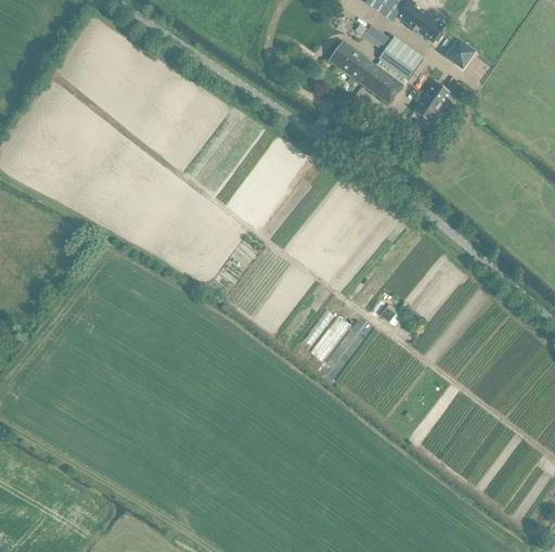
[(392,21),(397,15),(433,41),(446,24),(412,0),(366,0),(365,1),(392,21)]
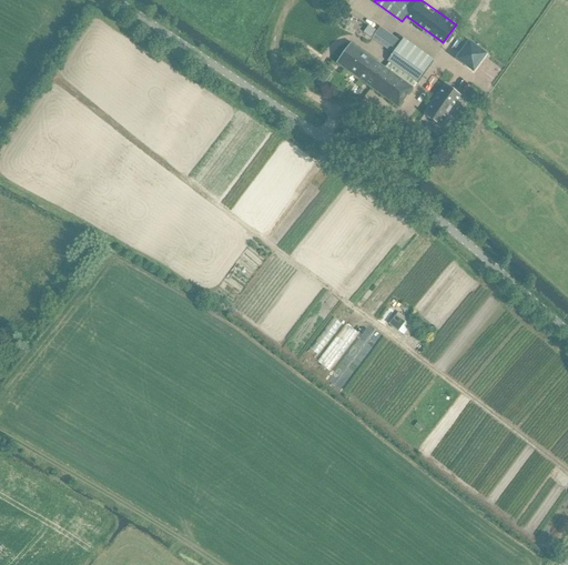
[(351,41),(336,61),(365,81),(398,106),(413,86),(397,74),(401,68),(417,80),(433,57),(403,36),(387,59),(388,60),(384,66),(351,41)]
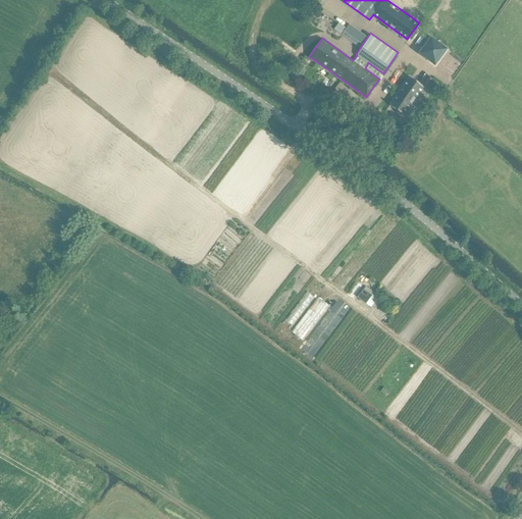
[(448,49),(430,37),(418,54),(435,66),(448,49)]
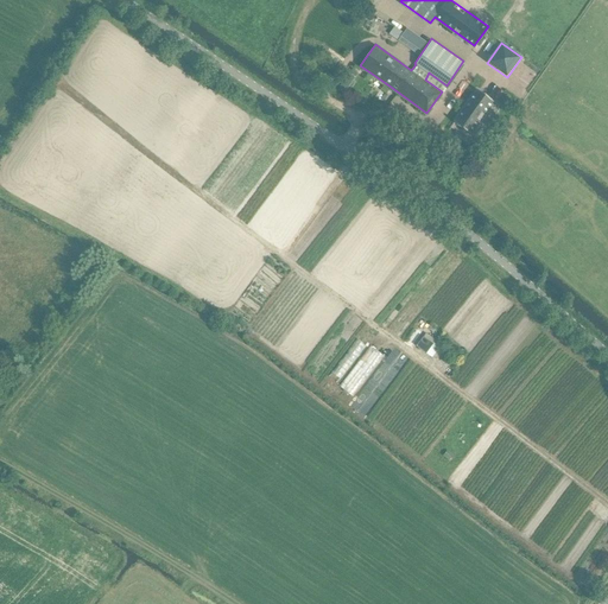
[(346,75),(337,87),(343,91),(352,80),(358,71),(352,67),(346,75)]
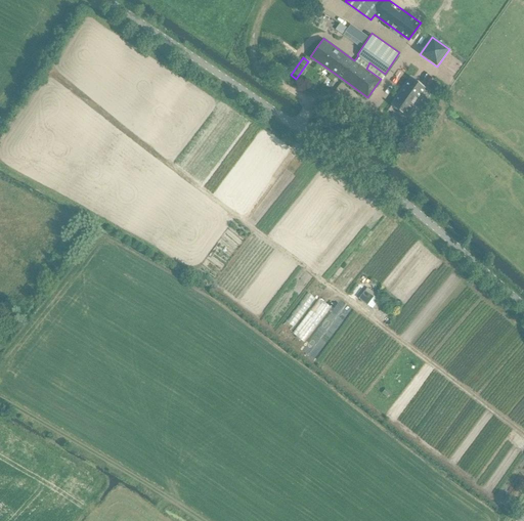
[(390,103),(401,112),(406,115),(427,87),(410,75),(390,103)]
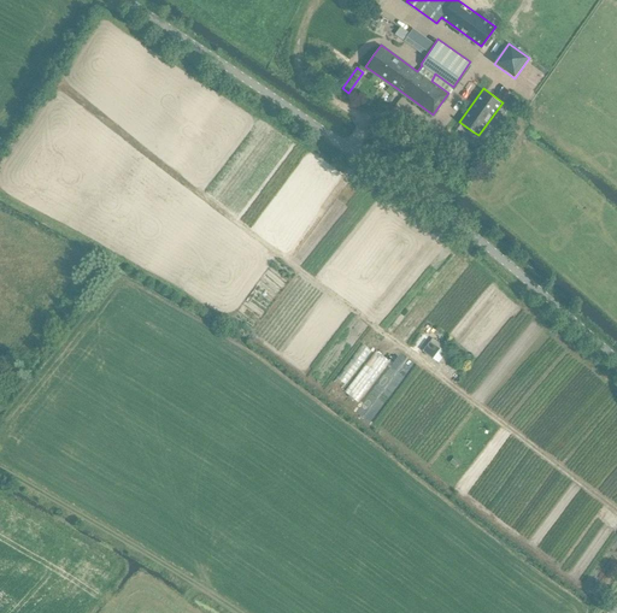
[(441,343),(432,336),(422,349),(433,357),(441,343)]
